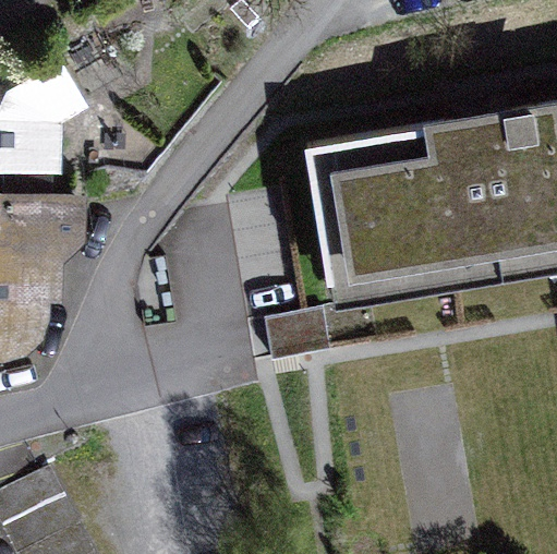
[(61,120),(87,104),(59,61),(4,89),(0,99),(0,171),(61,170),(61,120)]
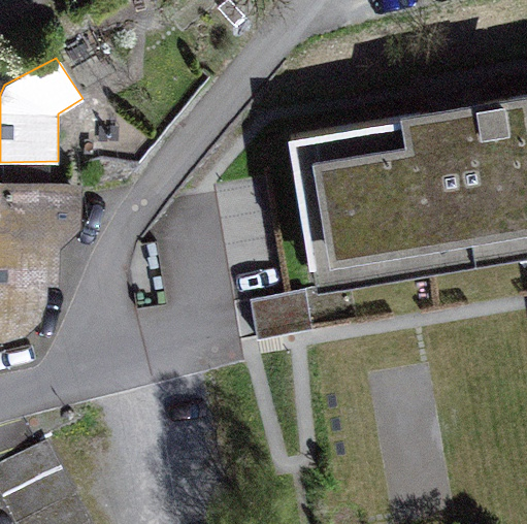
[(526,100),(287,141),(314,295),(526,260),(526,100)]
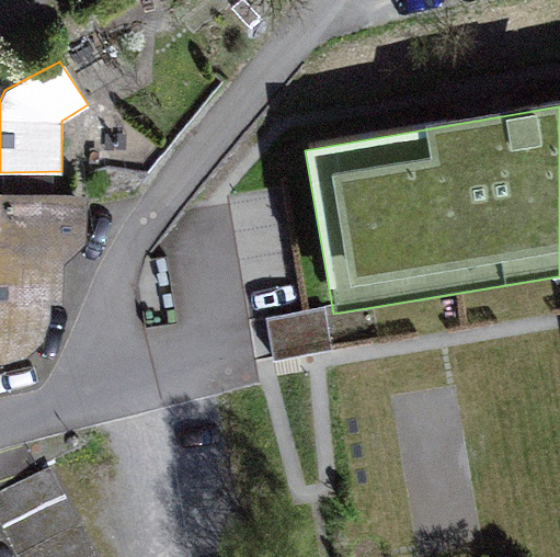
[(0,364),(8,365),(24,359),(40,347),(47,327),(50,304),(63,305),(64,266),(86,245),(84,195),(0,193),(0,364)]
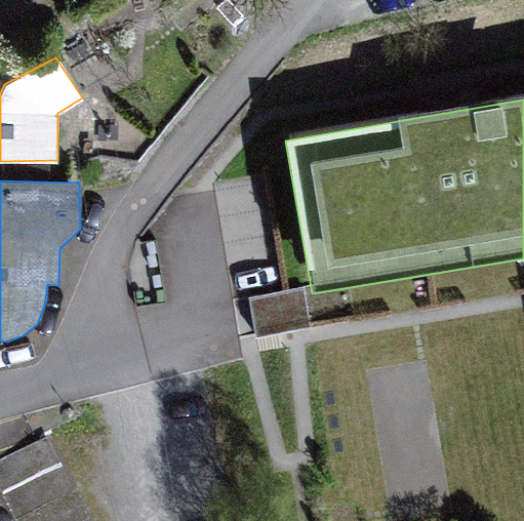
[(300,287),(248,295),(255,331),(312,321),(300,287)]
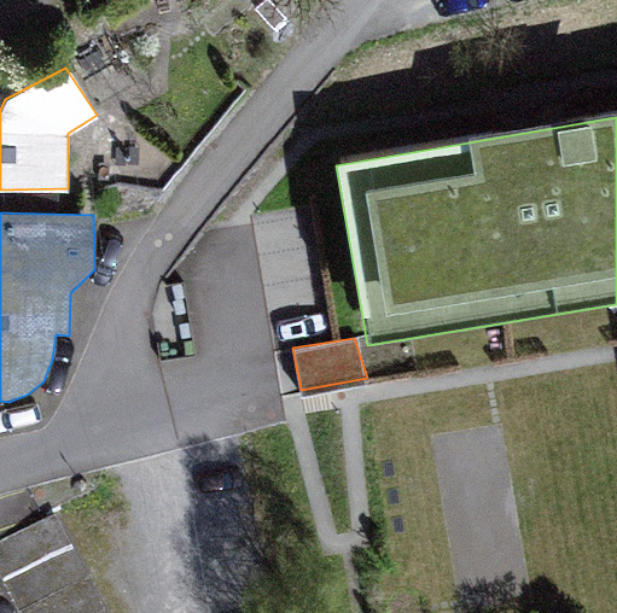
[(102,612),(46,509),(0,532),(0,581),(17,612),(102,612)]
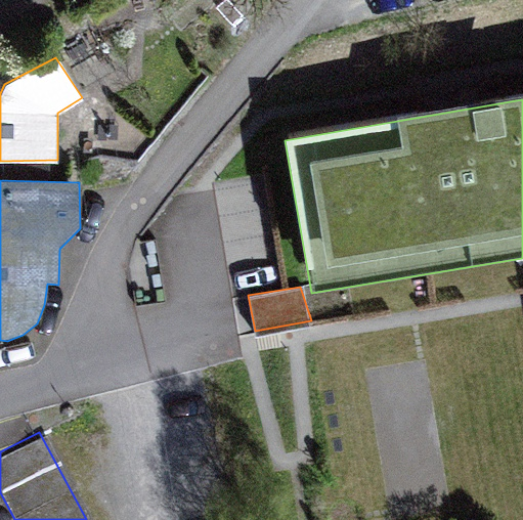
All buildings are outlined.
